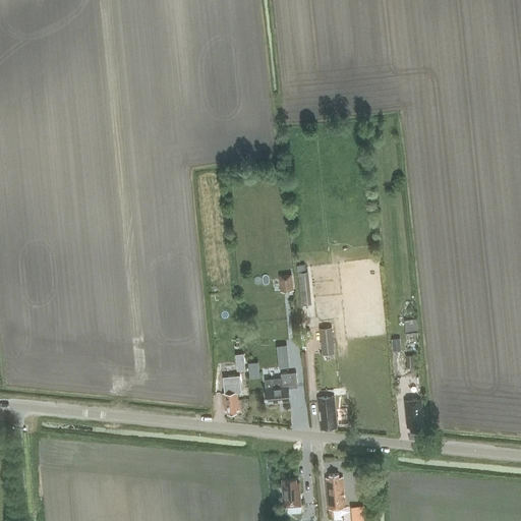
[(302,304),(311,303),(308,272),(299,273),(302,304)]
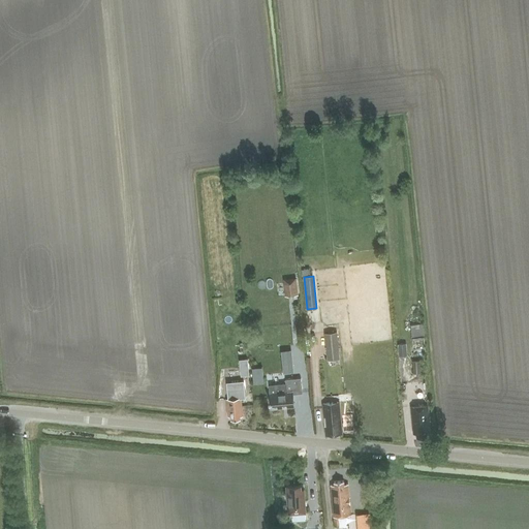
[(298,294),(297,278),(286,279),(288,296),(298,294)]
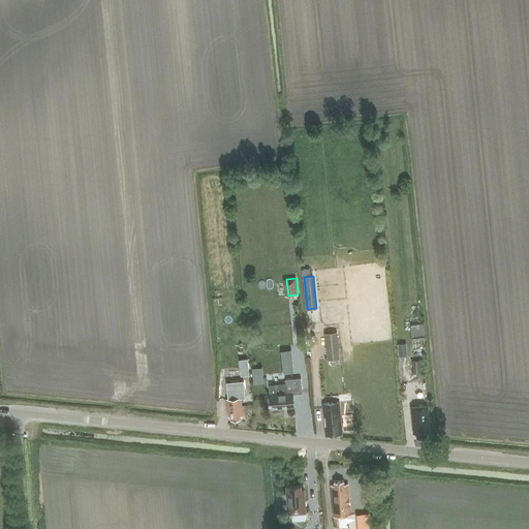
[(424,322),(410,324),(411,337),(425,336),(424,322)]
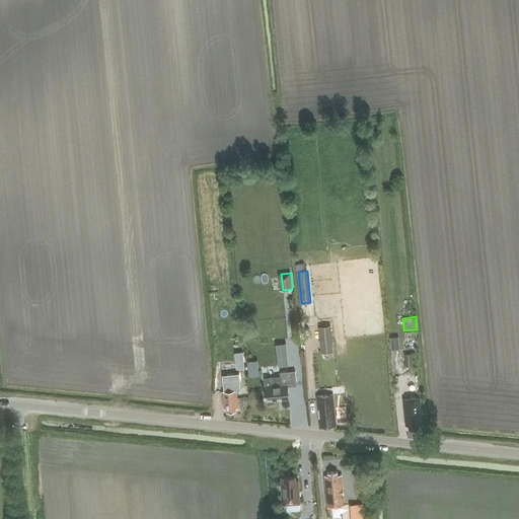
[(335,352),(331,325),(319,326),(321,354),(335,352)]
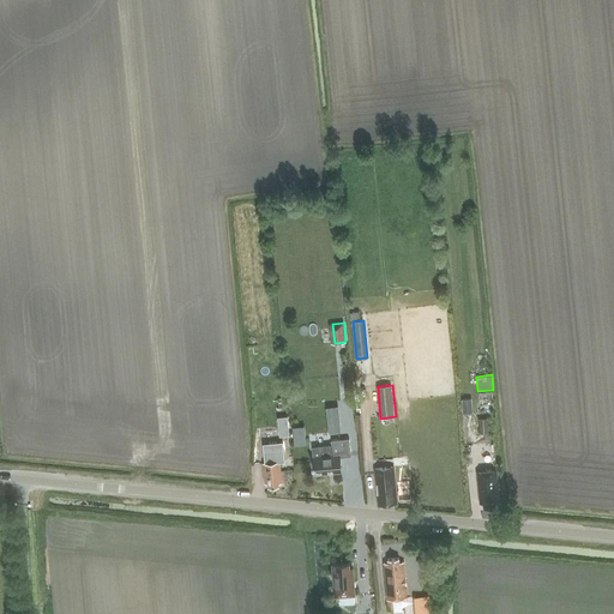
[(471,399),(462,399),(463,414),(473,413),(471,399)]
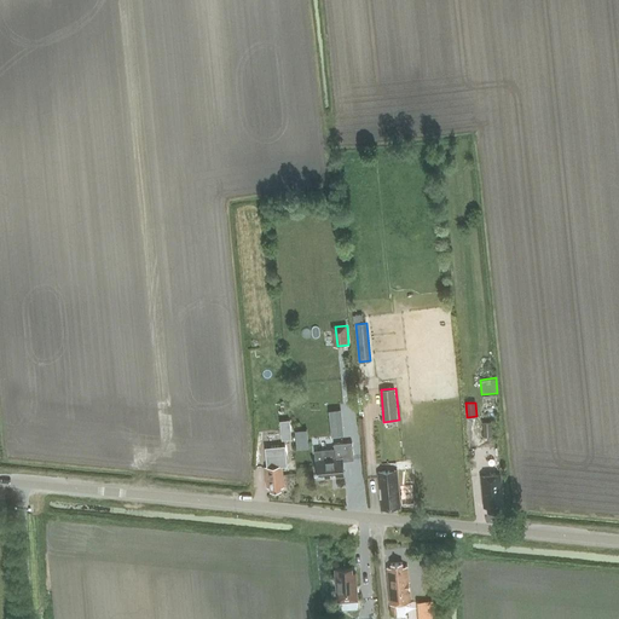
[(341,410),(329,411),(331,437),(343,435),(341,410)]
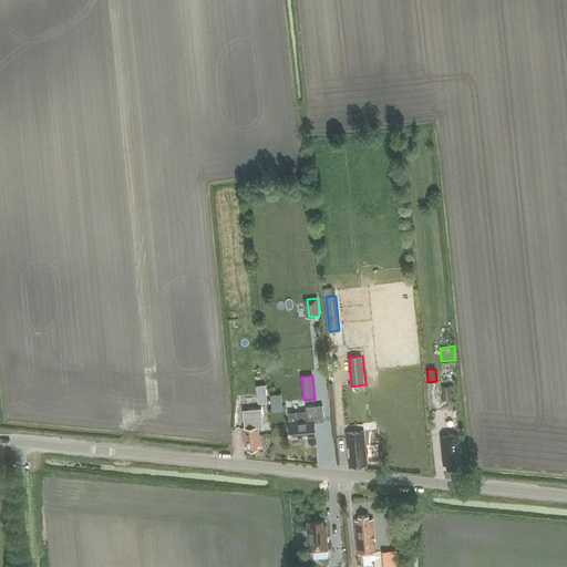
[(451,399),(450,387),(442,387),(442,400),(451,399)]
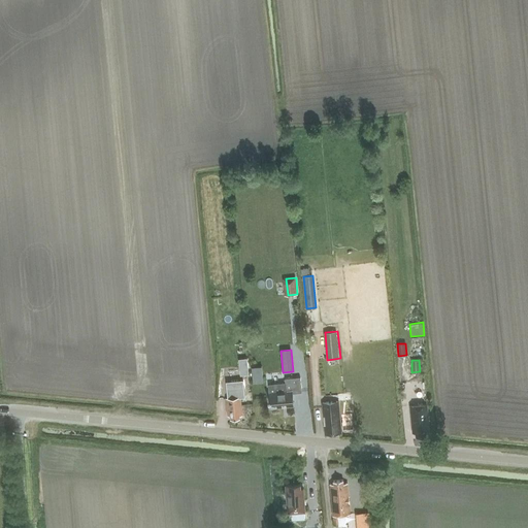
[(267,381),(266,365),(255,365),(256,382),(267,381)]
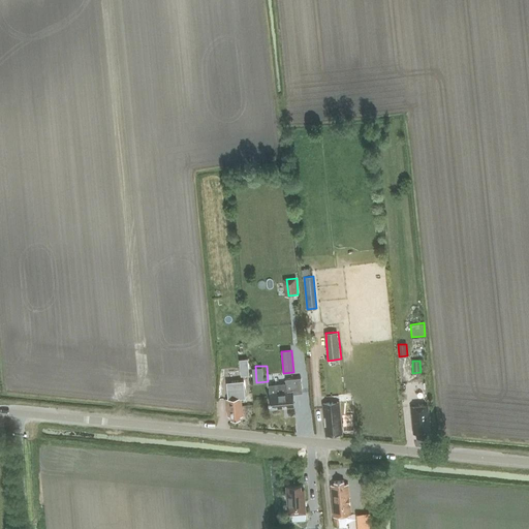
[(286,383),(269,385),(269,393),(271,408),(294,406),(292,394),(303,393),(301,377),(285,378),(286,383)]
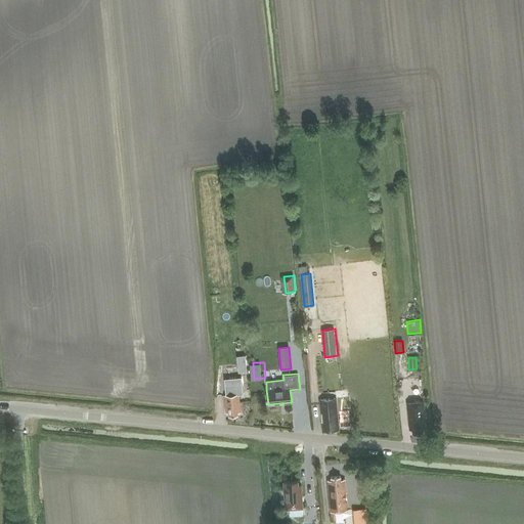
[(241,378),(224,380),(226,395),(237,394),(243,393),(241,378)]
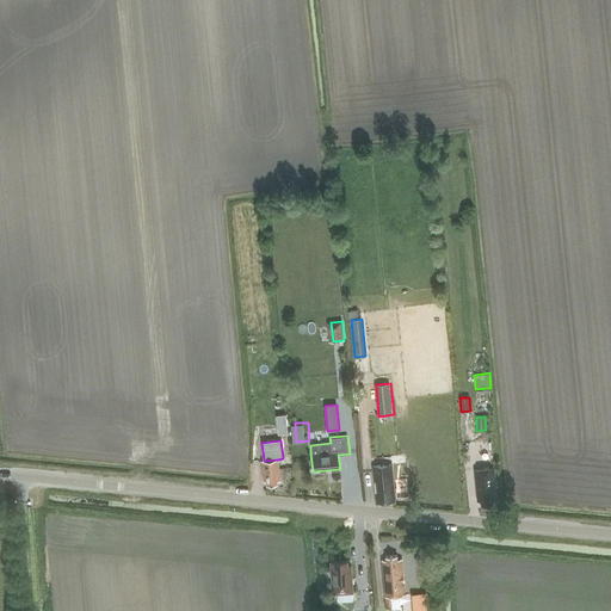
[(279,480),(277,460),(264,461),(260,461),(263,481),(265,481),(265,485),(277,483),(277,481),(279,480)]
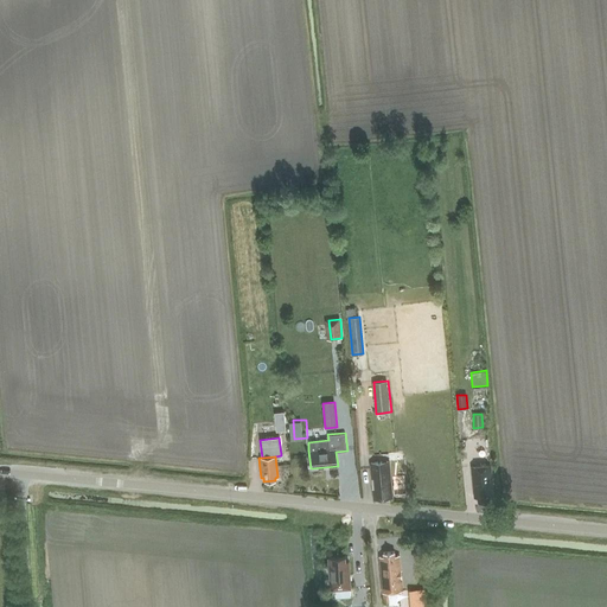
[(388,494),(391,494),(388,462),(370,464),(374,494),(374,496),(377,496),(377,499),(388,498),(388,494)]
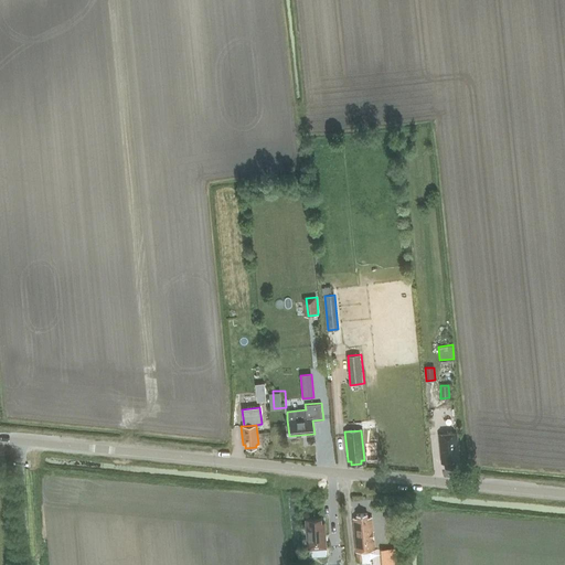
[(455,461),(459,461),(456,433),(438,434),(441,464),(445,464),(445,467),(455,466),(455,461)]
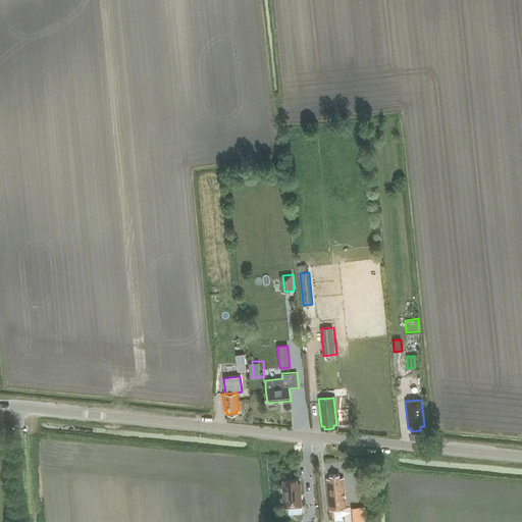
[(329,511),(346,509),(343,478),(340,478),(340,475),(329,476),(329,479),(326,480),(329,511)]
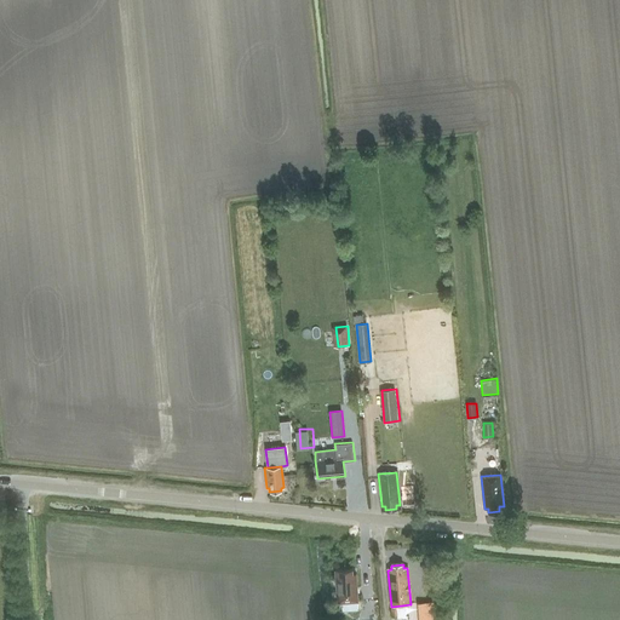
[(337,603),(338,603),(359,602),(357,574),(352,574),(351,569),(336,570),(337,603)]
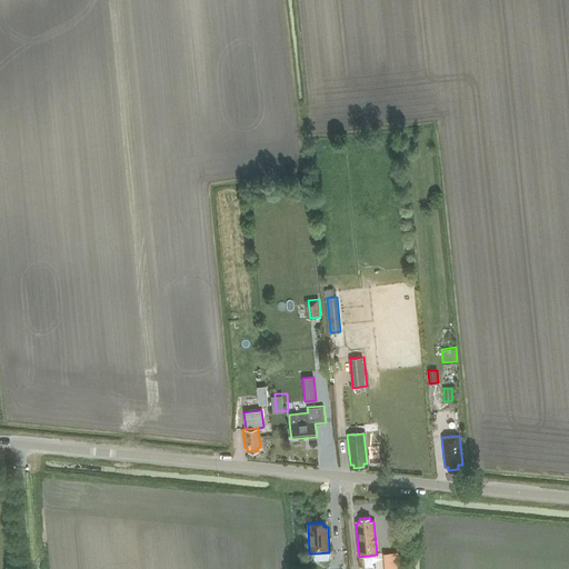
[(388,552),(390,568),(402,568),(399,550),(388,552)]
